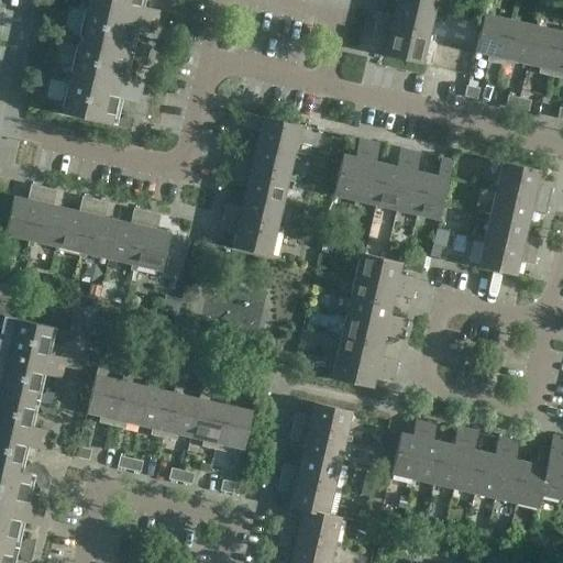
[(88,0),(88,4),(156,20),(158,11),(143,7),(144,0),(88,0)]
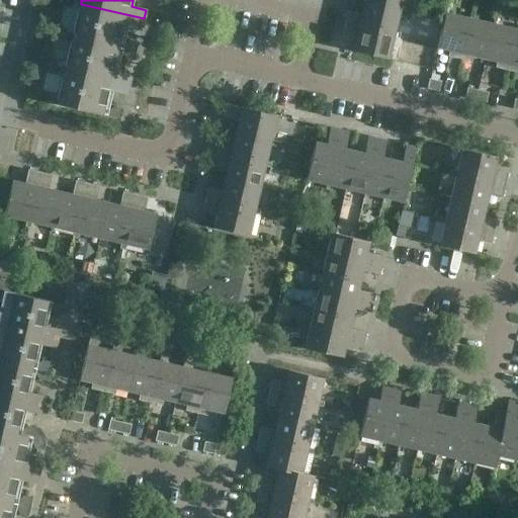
[(364,0),(364,2),(399,10),(401,0),(364,0)]
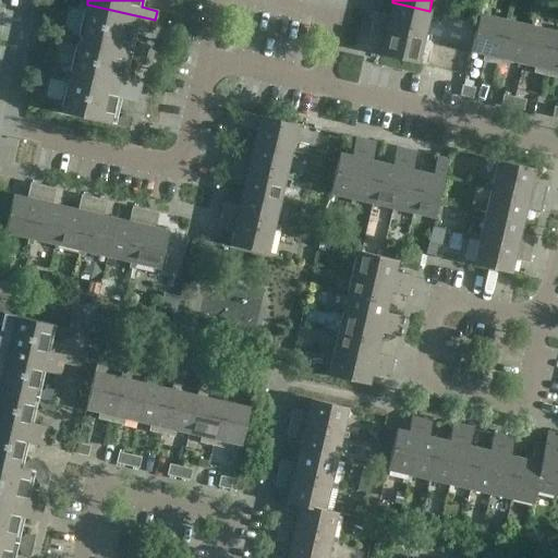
[(424,34),(429,11),(392,2),(389,19),(384,16),(384,14),(374,12),(372,24),(429,38),(431,36),(424,34)]
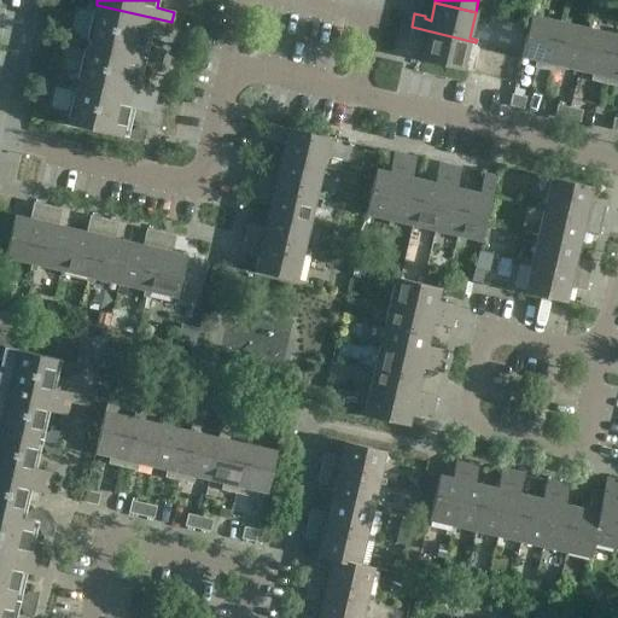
[(169,33),(172,22),(97,5),(87,45),(139,57),(146,58),(147,53),(152,29),(169,33)]
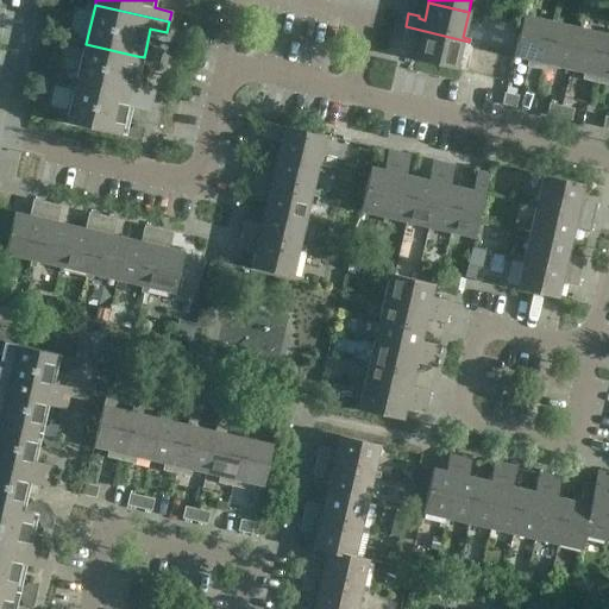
[(540,69),(551,22),(522,16),(513,55),(531,60),(529,66),(527,66),(526,67),(540,69)]
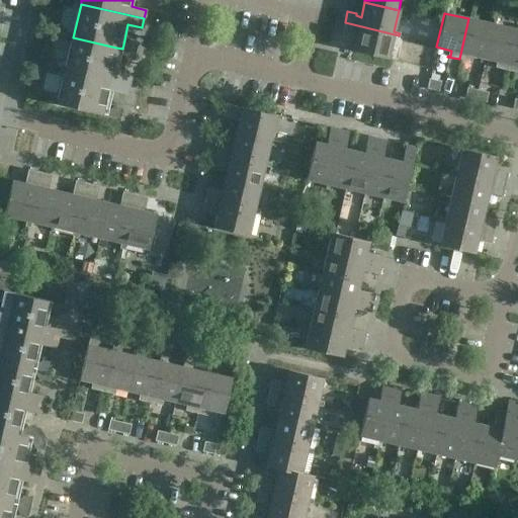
[(485,59),(493,24),(468,18),(459,59),(471,62),(471,61),(469,61),(470,55),(485,59)]
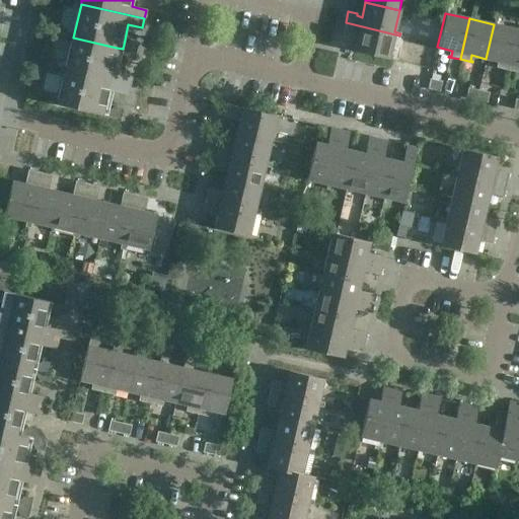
[(399,38),(399,35),(346,22),(343,34),(352,36),(352,34),(357,35),(354,51),(388,59),(393,36),(399,38)]
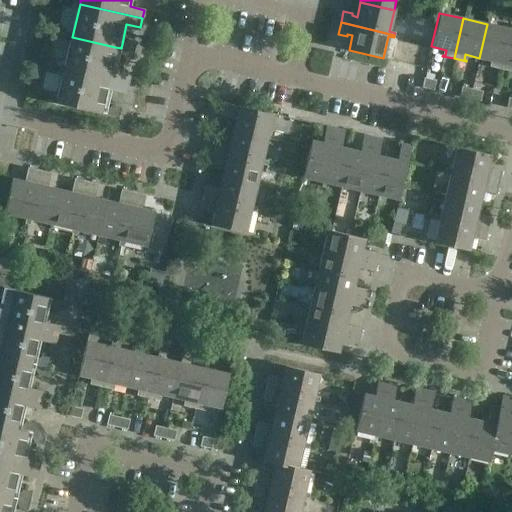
[(501,69),(510,29),(487,24),(479,58),(493,61),(492,66),(489,65),(489,67),(501,69)]
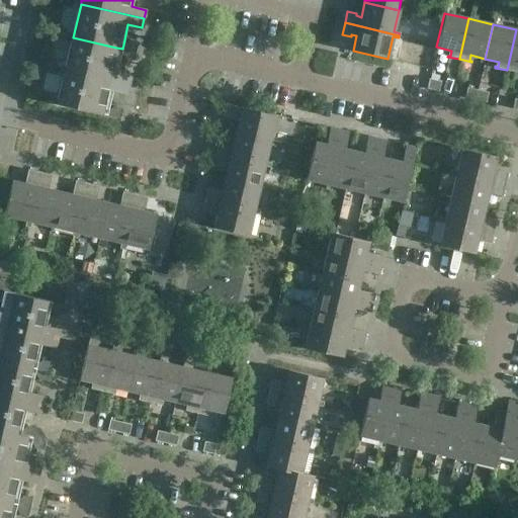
[(517,29),(516,29),(507,70),(517,73),(517,71),(517,66),(517,29)]
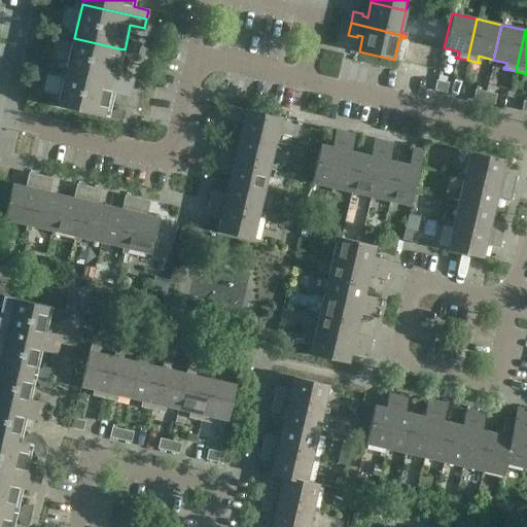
[(125,49),(118,48),(74,38),(67,71),(131,86),(133,77),(118,73),(124,54),(125,49)]
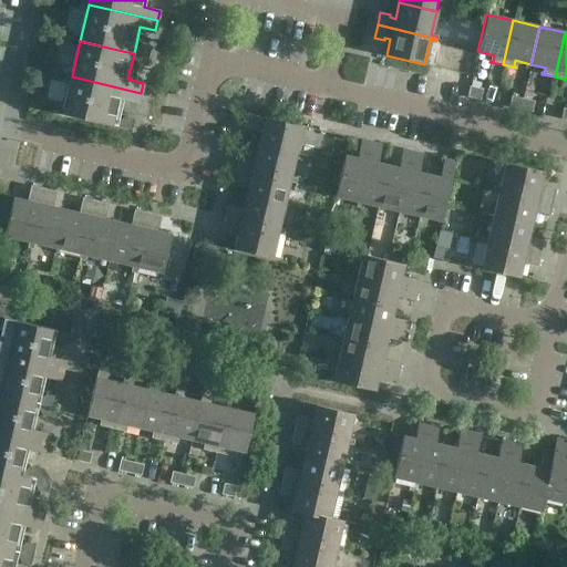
[(135,49),(134,53),(148,57),(151,47),(142,44),(135,49)]
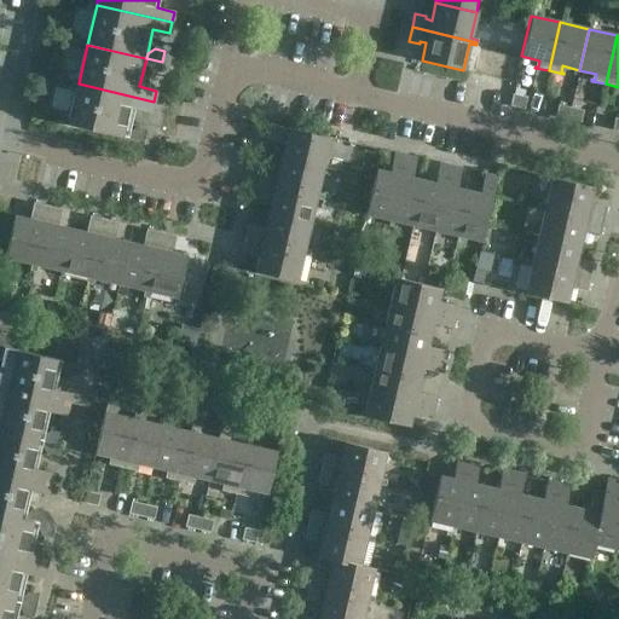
[(158,73),(162,62),(146,58),(145,63),(150,70),(158,73)]
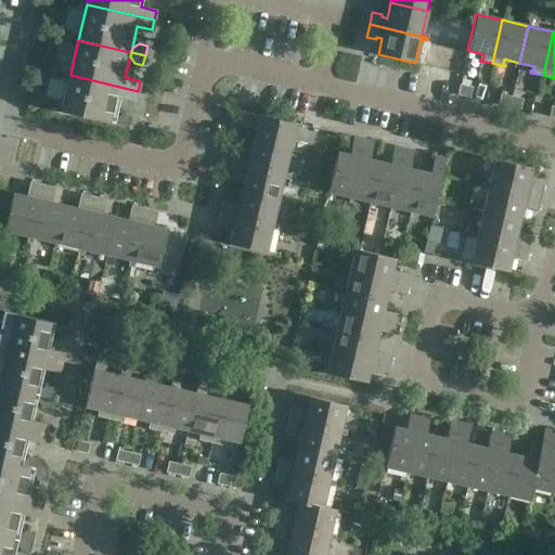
[(448,69),(461,73),(464,62),(450,59),(448,69)]
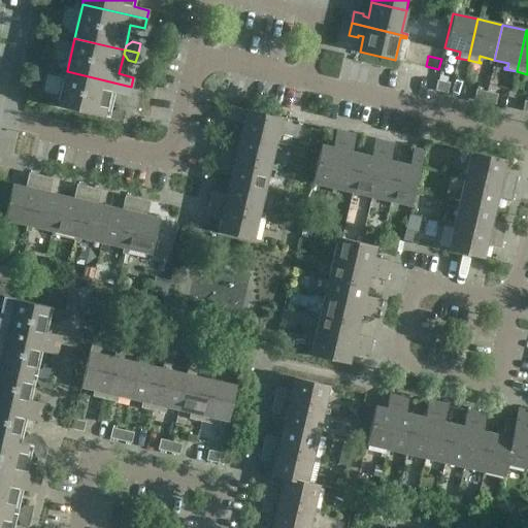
[(129,96),(131,87),(67,71),(59,106),(109,118),(110,113),(114,93),(129,96)]
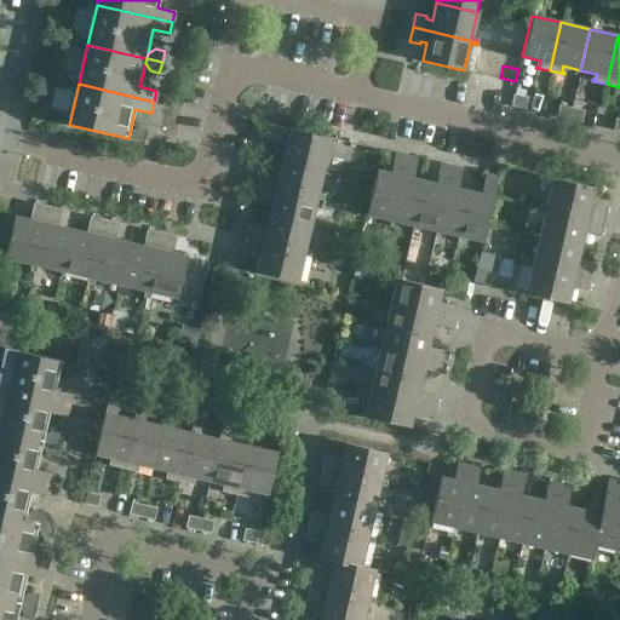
[(527,97),(514,95),(511,107),(524,109),(527,97)]
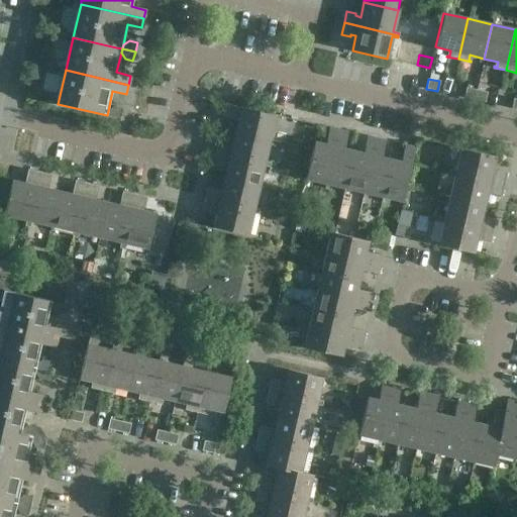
[(475,99),(477,90),(466,87),(463,97),(475,99)]
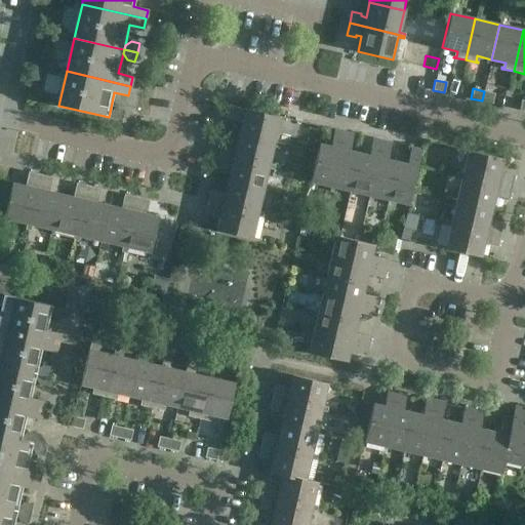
[(494,93),(484,91),(482,101),(492,104),(494,93)]
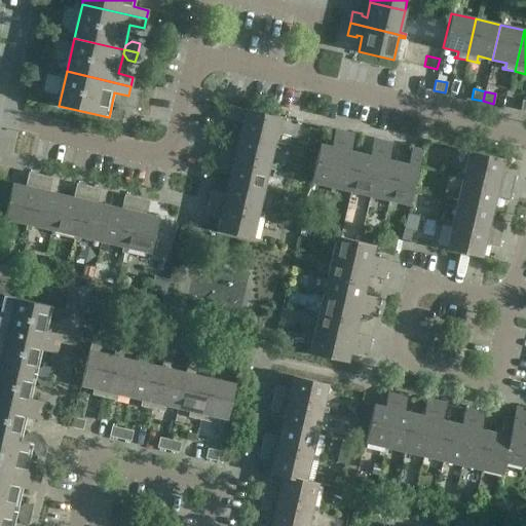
[(242,119),(239,135),(274,143),(279,120),(286,122),(286,119),(230,105),(228,118),(236,121),(237,118),(242,119)]
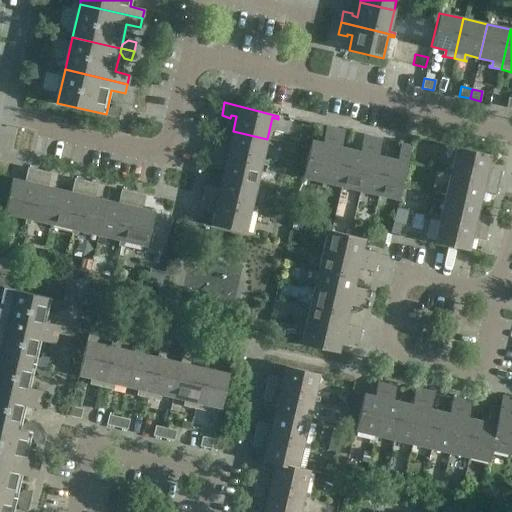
[(118,117),(120,107),(113,105),(107,110),(106,114),(118,117)]
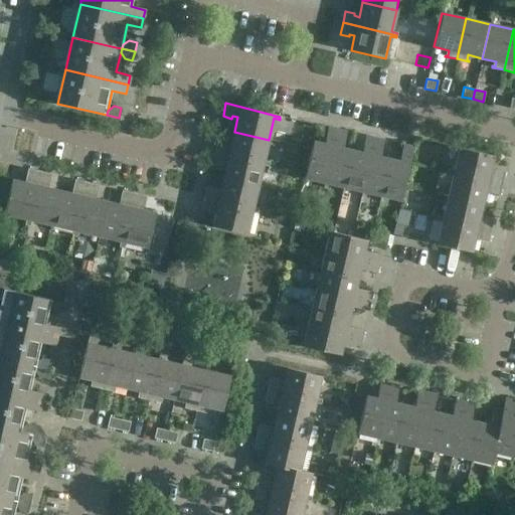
[(324,183),(337,130),(328,128),(324,144),(314,141),(305,179),(324,183)]
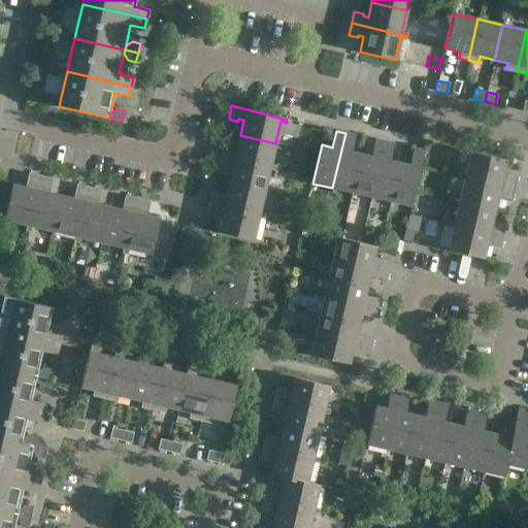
[(352,193),(361,154),(352,152),(356,135),(345,133),(332,188),(352,193)]
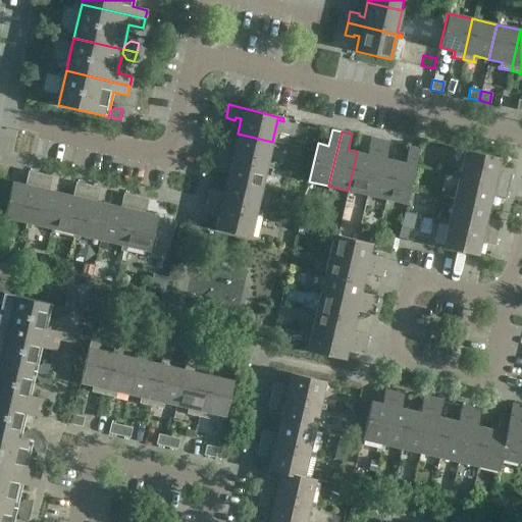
[(267,162),(272,142),(238,134),(235,148),(228,147),(229,144),(220,142),(217,154),(272,167),(273,164),(267,162)]
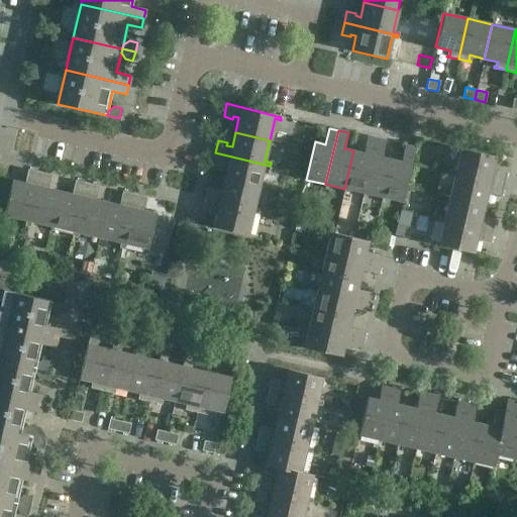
[(364,193),(376,138),(367,136),(363,153),(353,150),(344,189),(364,193)]
